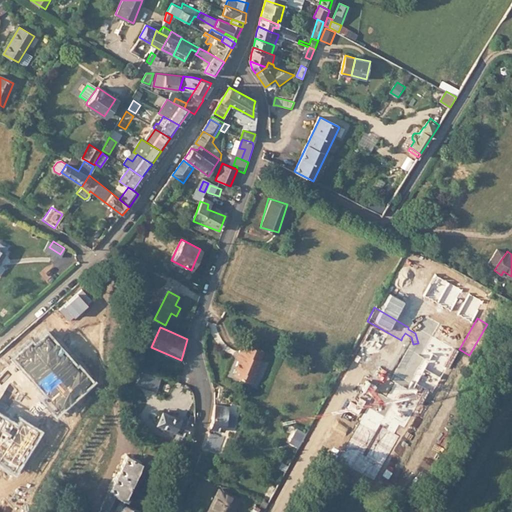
[(41,397),(55,412),(56,411),(67,401),(73,396),(78,392),(91,381),(89,379),(79,367),(77,365),(76,366),(68,357),(65,353),(57,345),(46,332),(33,343),(29,340),(13,355),(13,356),(22,366),(23,367),(34,379),(38,384),(35,387),(43,395),(41,397)]
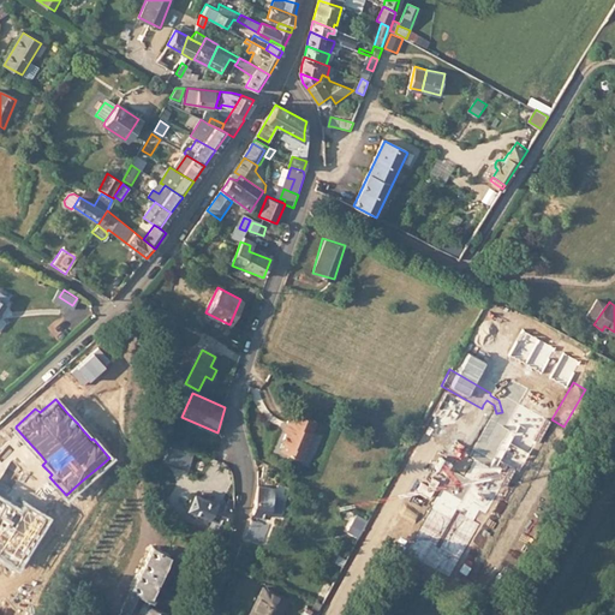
[(505,424),(502,412),(496,413),(494,405),(487,400),(483,405),(489,407),(495,435),(500,433),(499,427),(505,424)]
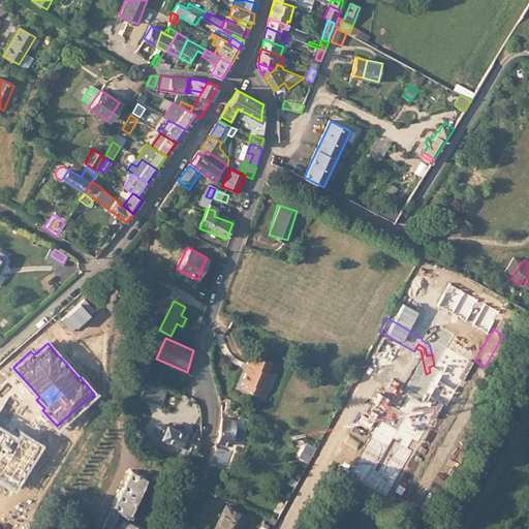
[(59,356),(67,365),(70,362),(63,353),(59,356)]
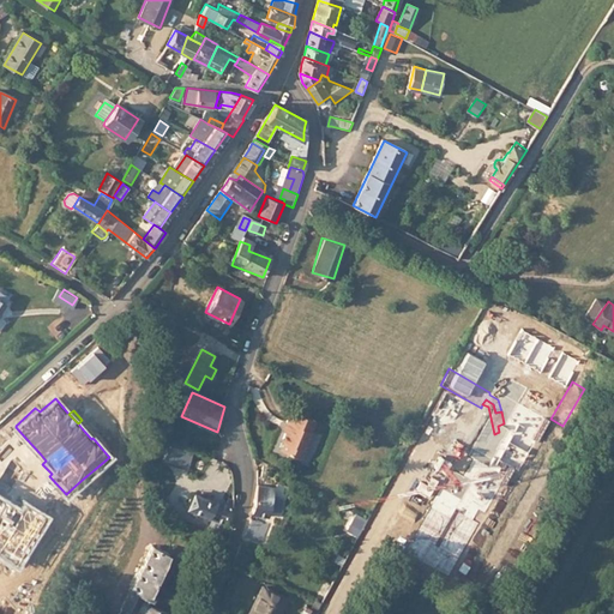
[(317,420),(293,410),(288,422),(290,423),(284,440),(287,441),(284,450),(305,458),(315,431),(313,431),(317,420)]
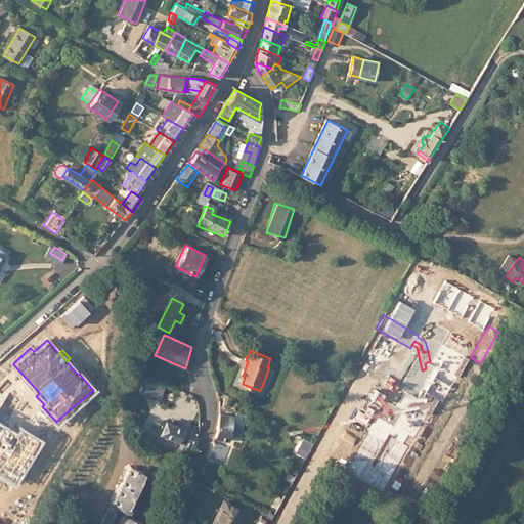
[(448,362),(465,358),(464,354),(447,358),(448,362)]
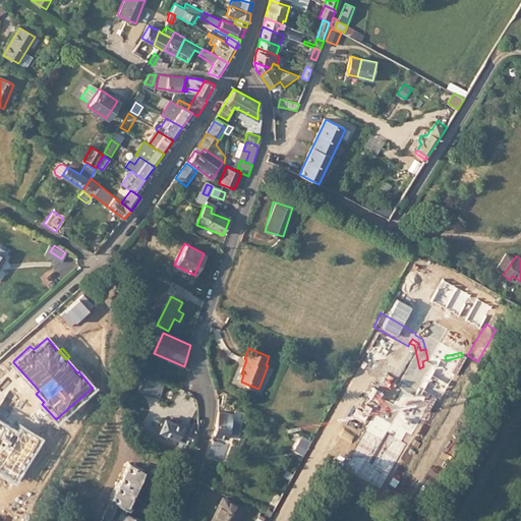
[(427,360),(427,359),(422,361),(423,366),(419,368),(401,372),(391,374),(390,375),(391,379),(393,388),(383,390),(381,391),(381,392),(373,394),(369,402),(377,406),(386,403),(388,400),(390,402),(395,419),(397,419),(400,429),(431,446),(446,453),(447,451),(446,450),(436,409),(463,403),(459,385),(471,382),(464,355),(462,356),(446,360),(445,356),(427,360)]
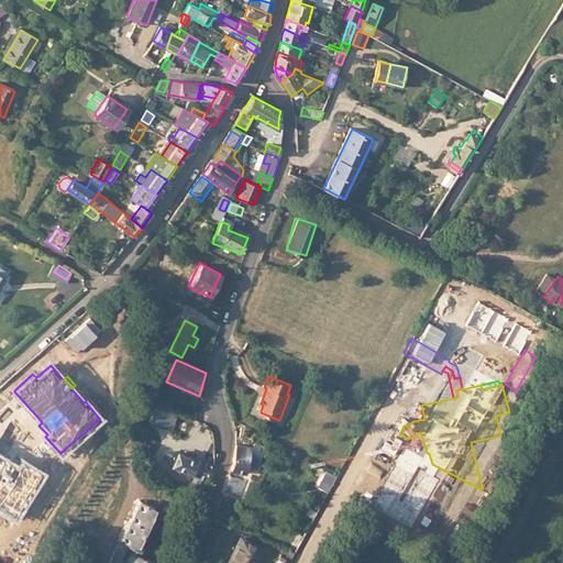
[(75,393),(84,403),(87,399),(78,389),(75,393)]
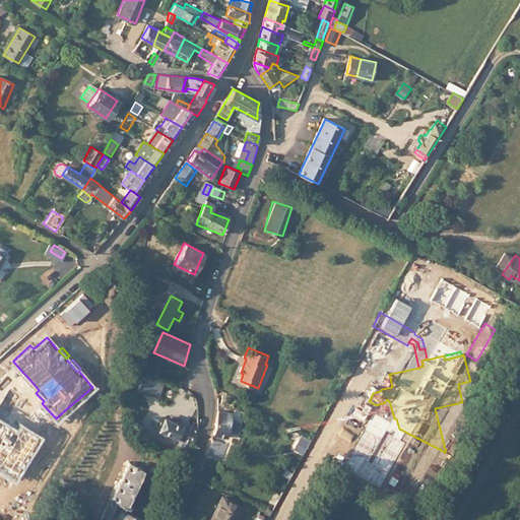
[(22,372),(13,362),(10,365),(19,375),(22,372)]
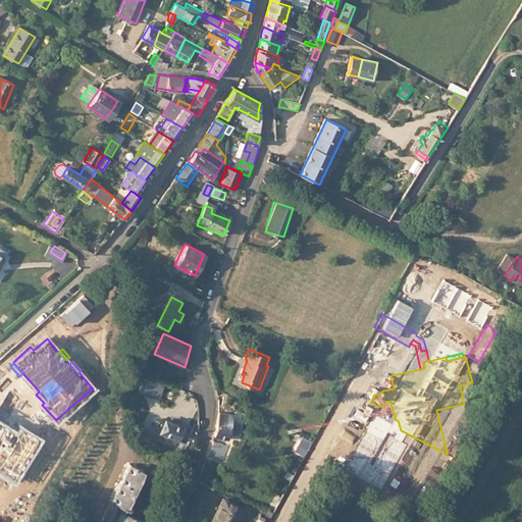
[(81,374),(91,386),(95,383),(85,371),(81,374)]
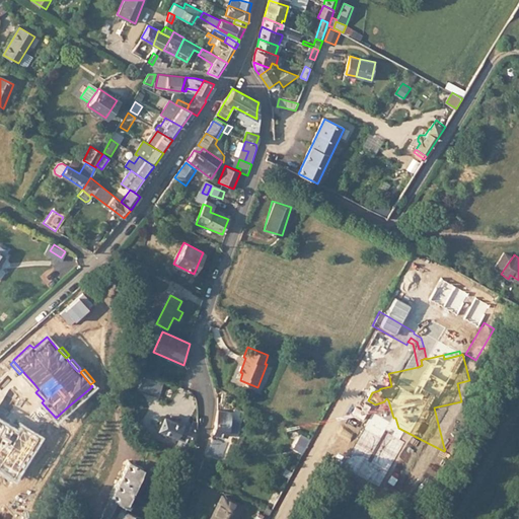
[(34,384),(23,372),(20,375),(31,387),(34,384)]
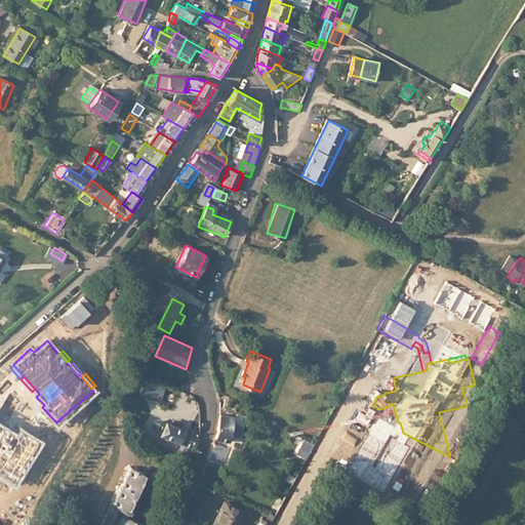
[(164,387),(145,380),(140,394),(161,400),(164,387)]
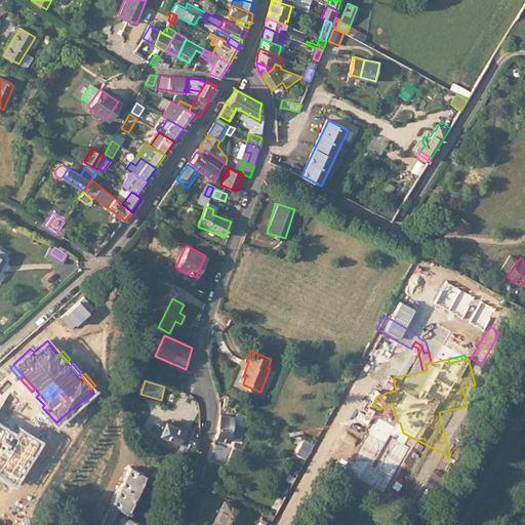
[(394,381),(386,393),(396,391),(394,381)]
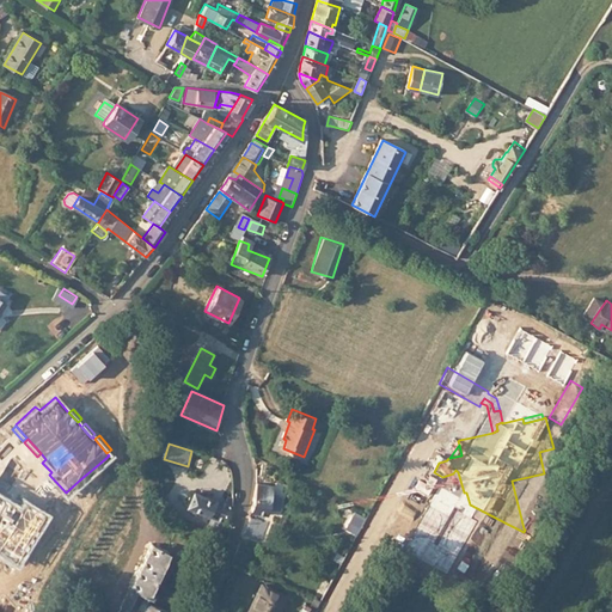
[(93,469),(87,473),(91,478),(97,472),(93,469)]
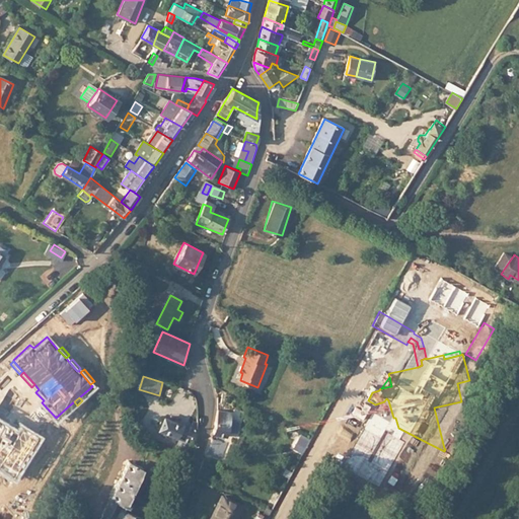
[(68,406),(57,417),(60,421),(71,411),(68,406)]
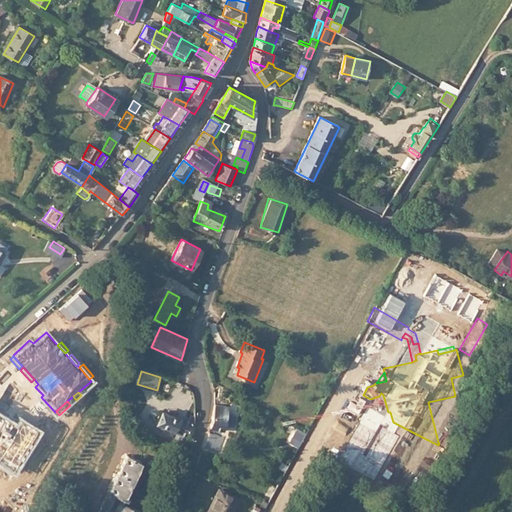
[(216,405),(212,429),(225,432),(229,408),(217,405),(216,405)]
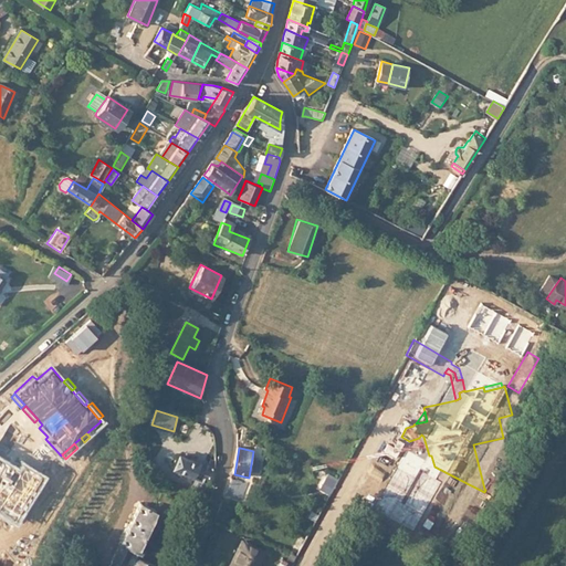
[(0,511),(13,520),(14,520),(32,490),(41,477),(42,474),(22,463),(21,465),(10,459),(8,462),(0,457),(0,511)]
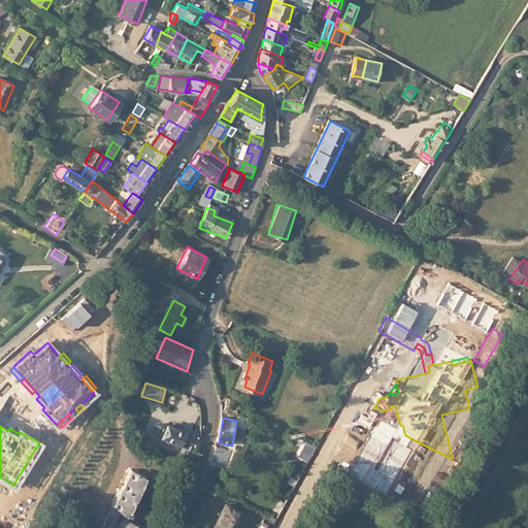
[(196,451),(202,431),(197,429),(194,436),(176,430),(171,428),(165,426),(160,438),(166,441),(171,442),(183,448),(193,452),(193,450),(196,451)]
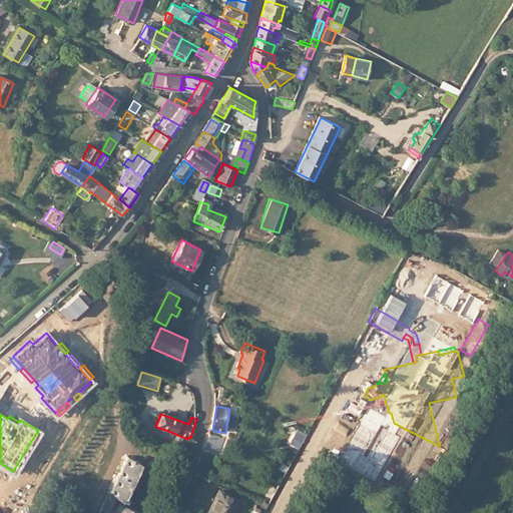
[(425,439),(394,423),(396,430),(400,429),(401,431),(400,434),(392,447),(390,446),(381,462),(383,464),(386,465),(382,473),(387,475),(400,483),(395,492),(398,494),(402,485),(416,494),(426,477),(422,474),(439,446),(425,439)]
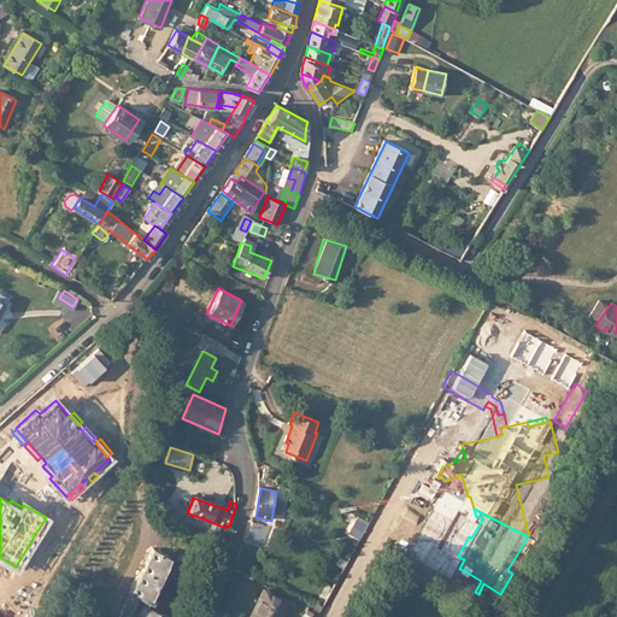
[(45,519),(35,534),(40,538),(50,522),(45,519)]
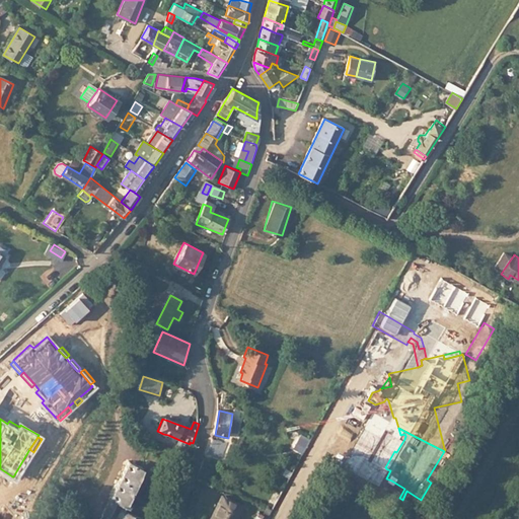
[(303,452),(309,441),(303,438),(298,447),(301,448),(301,450),(303,452)]
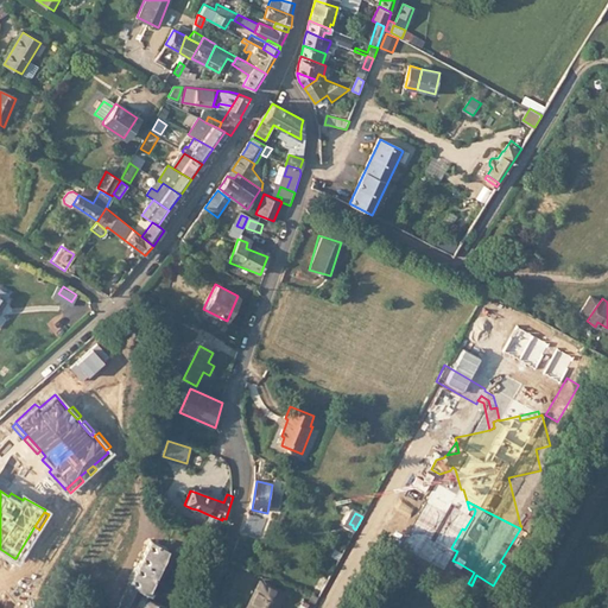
[(251,514),(244,532),(260,539),(268,520),(251,514)]
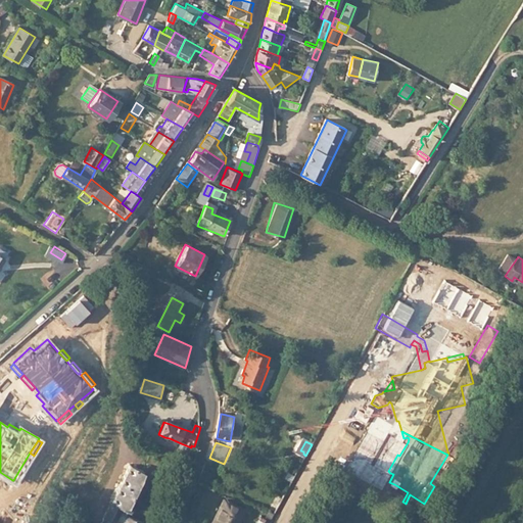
[(191,447),(181,443),(176,457),(186,461),(191,447)]
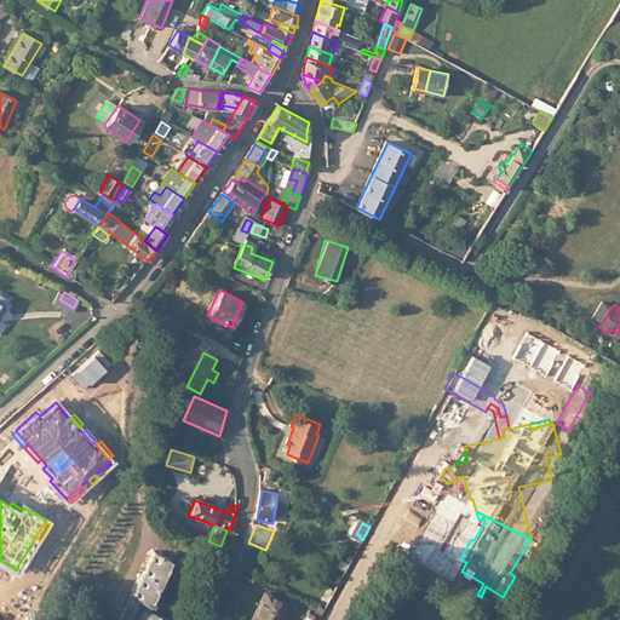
[(172,563),(154,554),(119,619),(137,619),(138,619),(147,602),(151,606),(154,607),(166,585),(164,584),(164,583),(162,581),(172,563)]
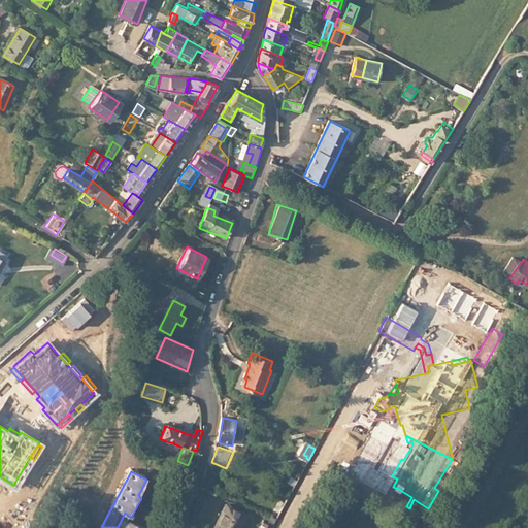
[(12,485),(0,476),(0,483),(9,489),(12,485)]
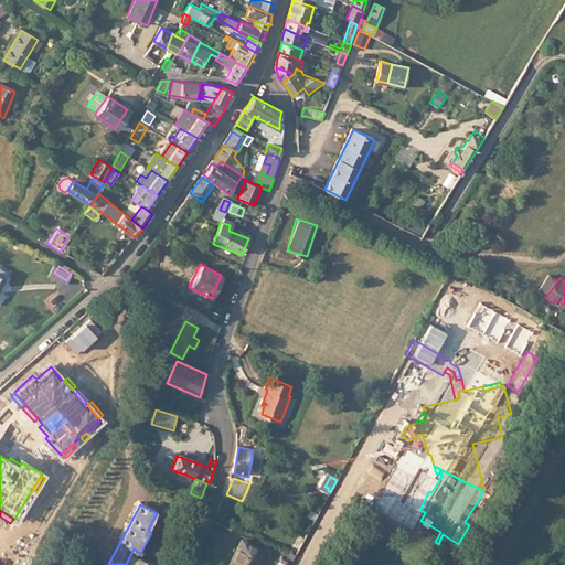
[(424,526),(426,523),(420,521),(425,512),(422,511),(416,522),(424,526)]
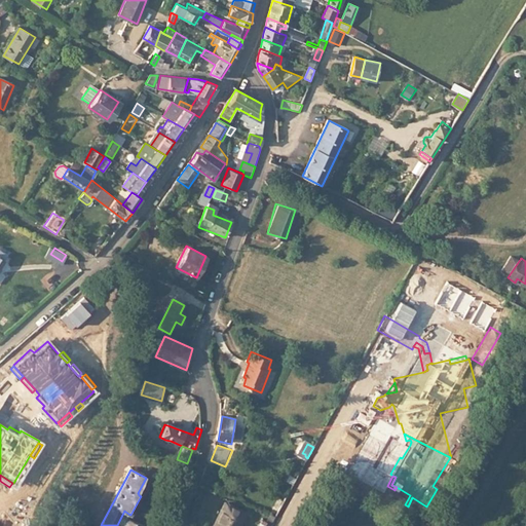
[(278,499),(273,509),(278,511),(284,502),(278,499)]
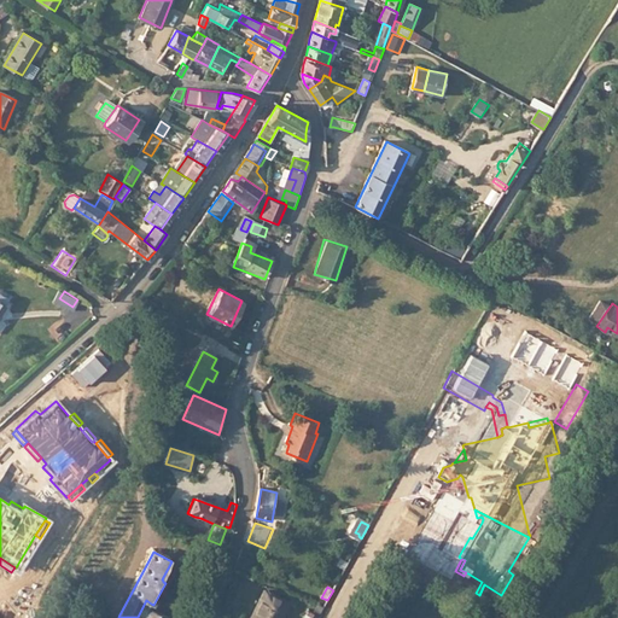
[(279,617),(285,604),(261,593),(256,605),(257,605),(251,617),(279,617)]
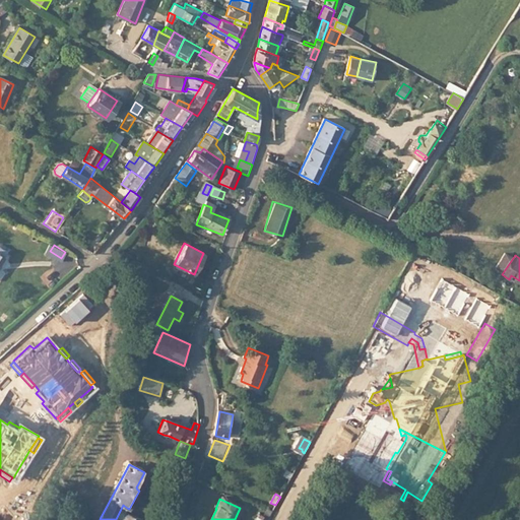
[(270,503),(266,511),(271,513),(275,505),(270,503)]
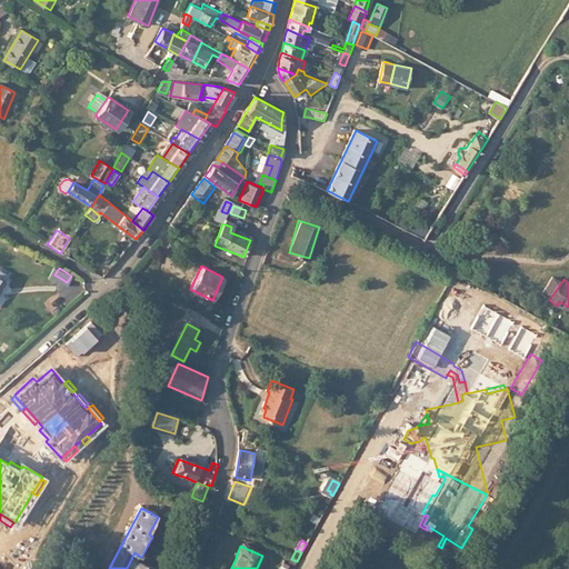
[(135,552),(127,568),(129,568),(132,568),(137,561),(139,556),(135,552)]
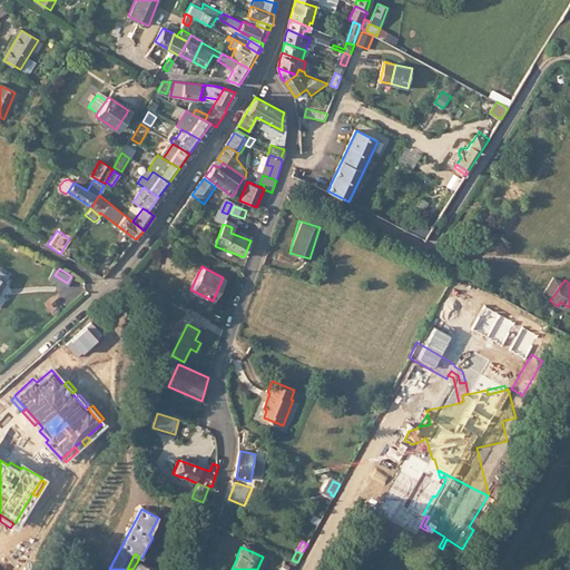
[(170,563),(176,560),(173,553),(167,557),(170,563)]
